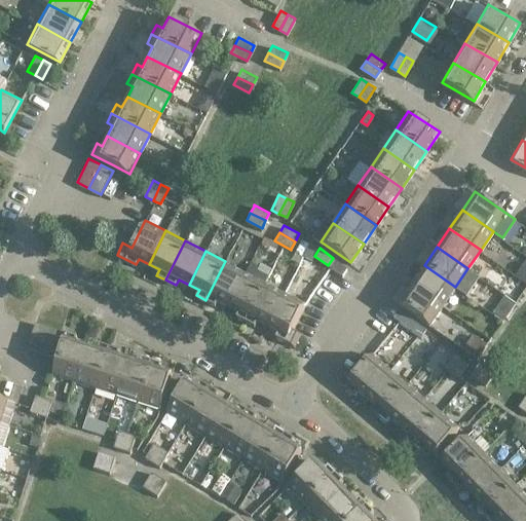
[(522,262),(514,273),(525,282),(525,255),(522,262)]
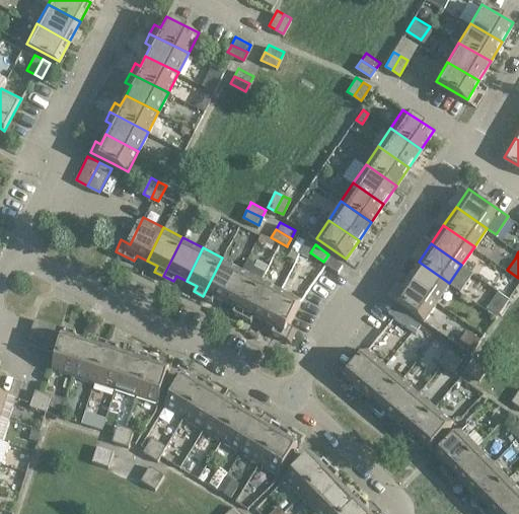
[(328,254),(323,262),(325,263),(338,271),(343,264),(341,263),(328,254)]
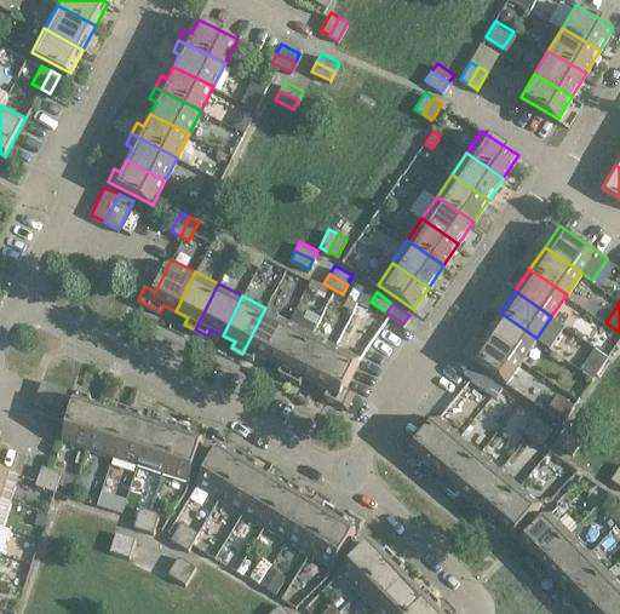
[(290,320),(265,308),(242,354),(254,359),(257,353),(269,359),(290,320)]
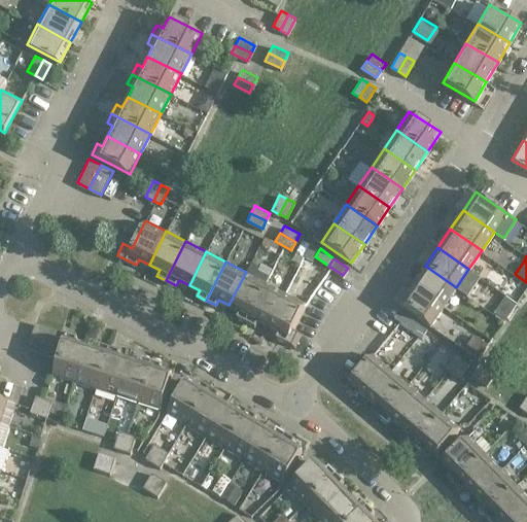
[(456,287),(425,266),(412,284),(443,306),(456,287)]
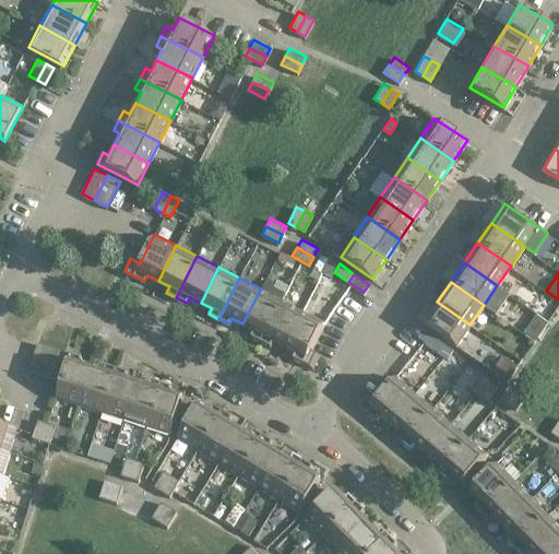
[(282,299),(261,289),(242,323),(253,329),(250,336),(261,340),(282,299)]
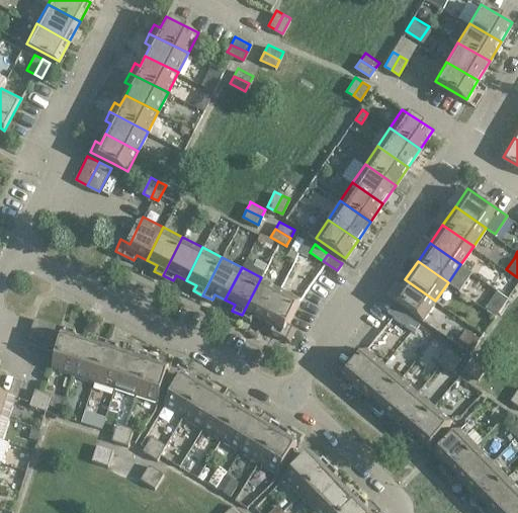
[(280,286),(261,277),(242,315),(251,320),(253,315),(263,320),(280,286)]
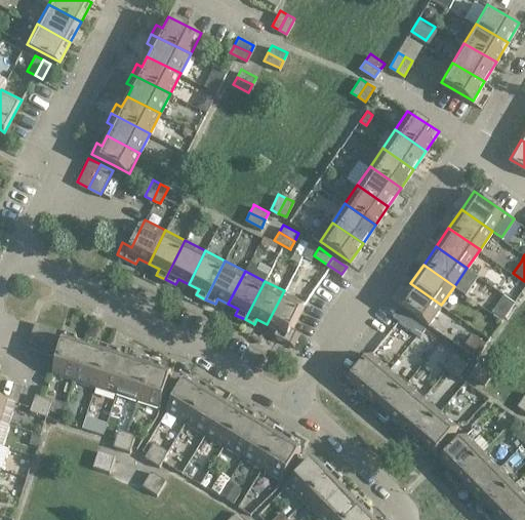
[(441,305),(410,283),(398,303),(429,323),(441,305)]
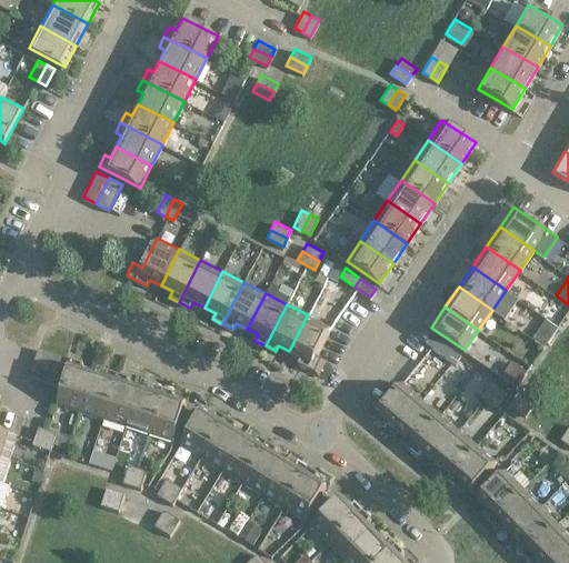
[(330,325),(308,314),(289,351),(300,357),(298,362),(318,373),(325,360),(316,355),(330,325)]
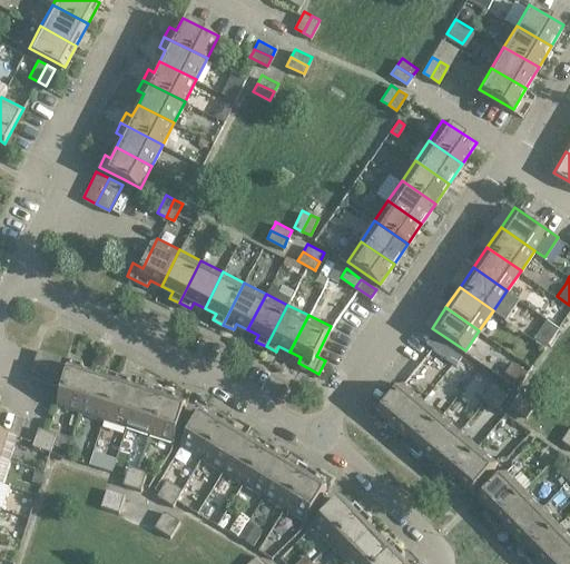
[(446,345),(432,335),(426,343),(441,353),(446,345)]
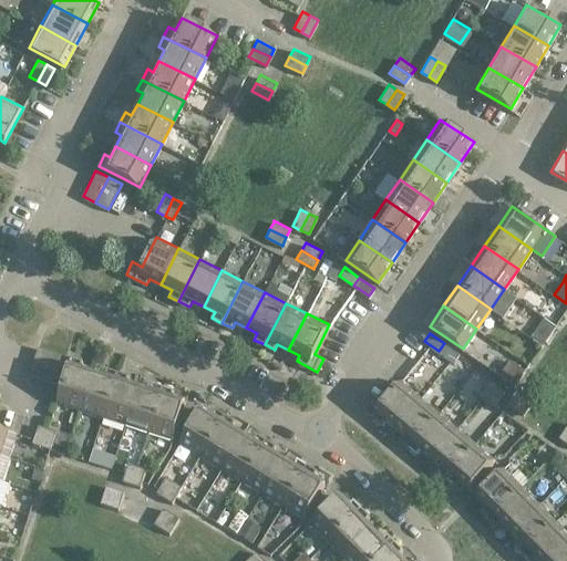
[(444,343),(439,351),(454,361),(460,353),(444,343)]
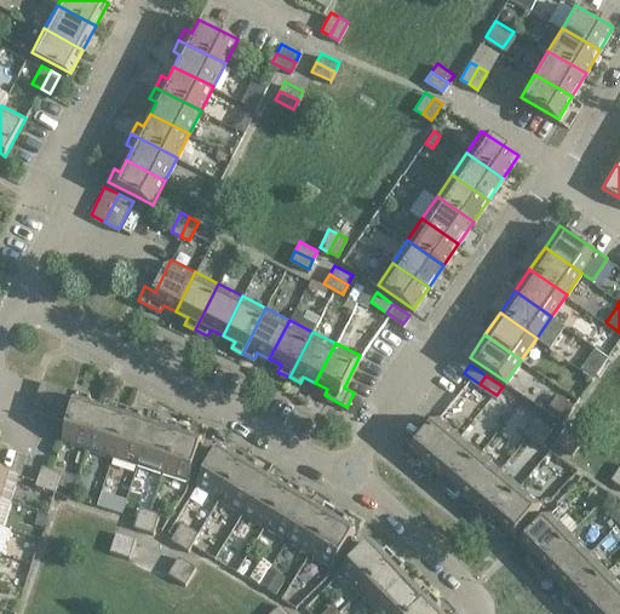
[(41,378),(41,379),(36,394),(67,403),(72,389),(41,378)]
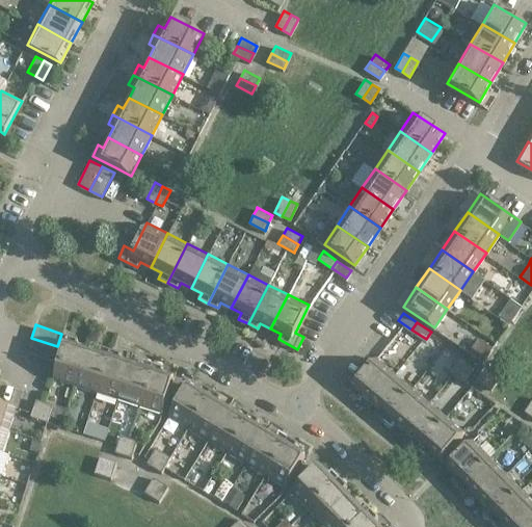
[(67,335),(56,366),(53,376),(75,384),(86,348),(76,344),(78,339),(67,335)]
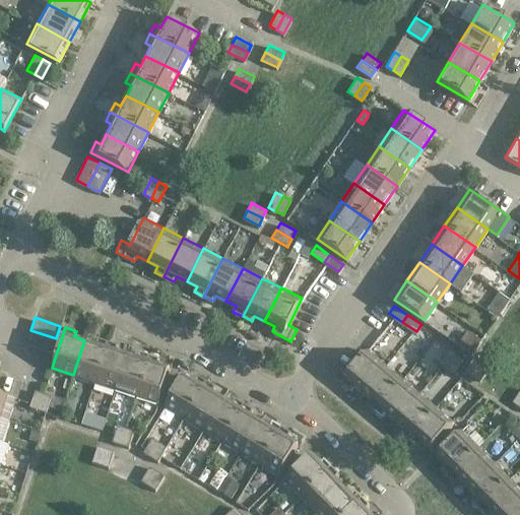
[(458,343),(465,348),(474,334),(467,329),(458,343)]
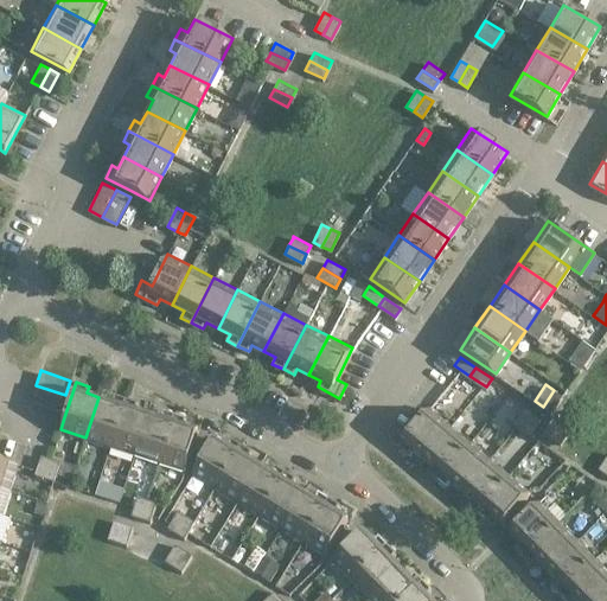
[(65,395),(36,385),(31,400),(40,403),(61,409),(65,395)]
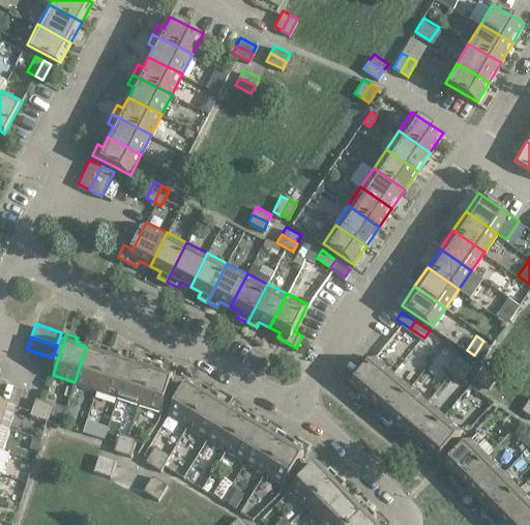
[(491,346),(483,341),(474,355),(481,360),(491,346)]
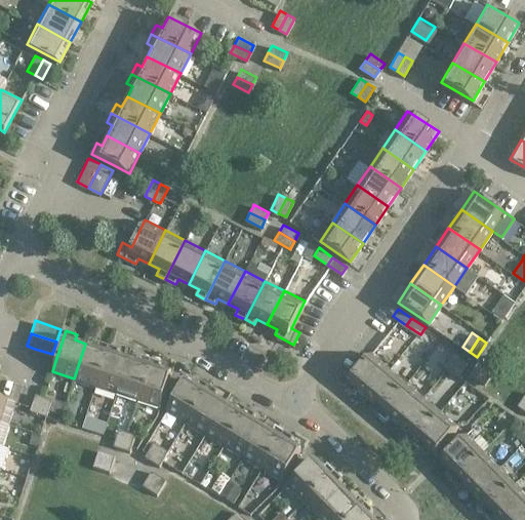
[(96,347),(85,344),(74,378),(95,386),(109,345),(98,342),(96,347)]
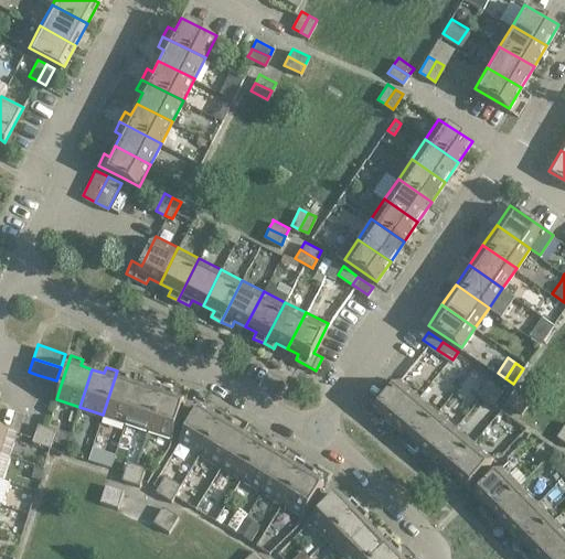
[(128,374),(117,371),(103,415),(126,422),(137,384),(126,379),(128,374)]
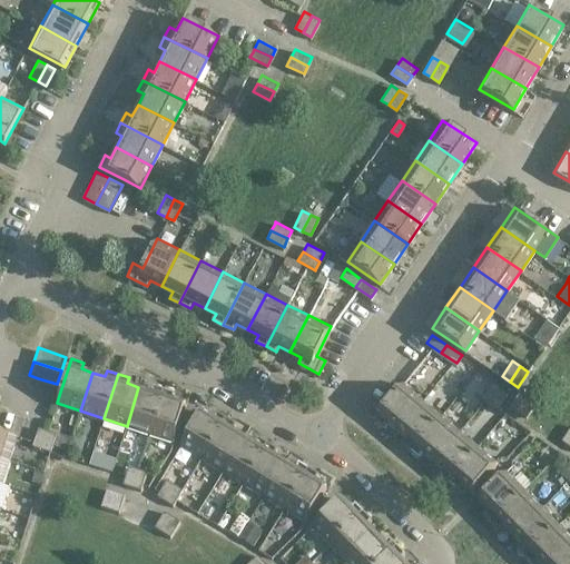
[(500,386),(492,381),(482,396),(490,402),(500,386)]
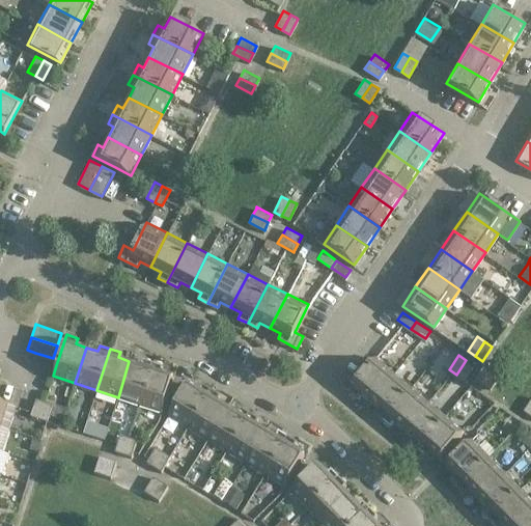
[(393,371),(375,357),(356,380),(348,374),(340,384),(357,397),(361,393),(369,400),(393,371)]
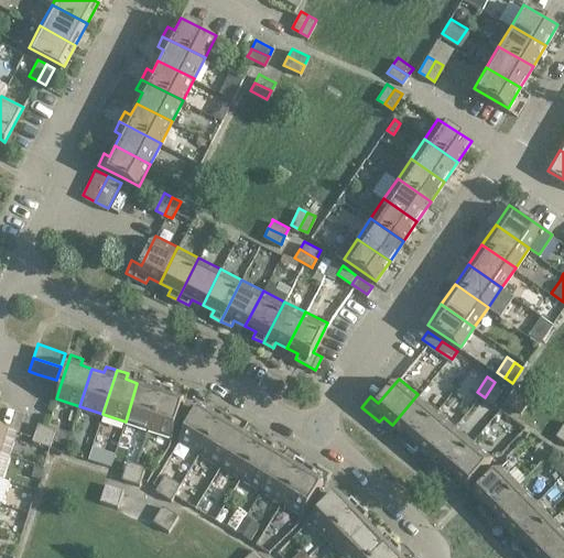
[(149,386),(137,383),(126,422),(149,428),(162,384),(151,381),(149,386)]
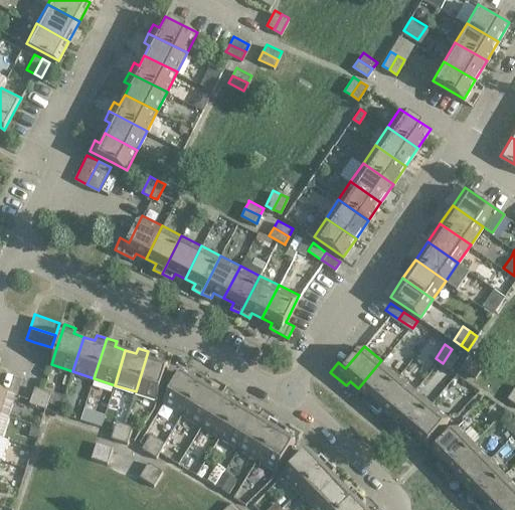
[(459,354),(452,349),(443,363),(449,367),(459,354)]
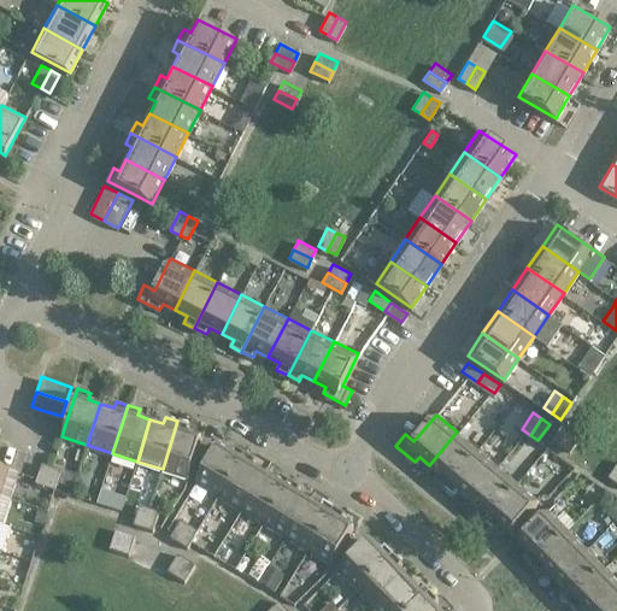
[(189,424),(177,421),(163,469),(188,477),(201,436),(187,432),(189,424)]
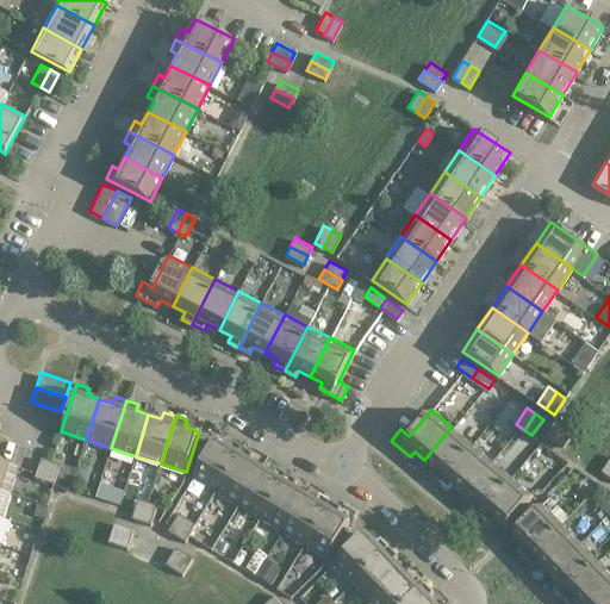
[(552,425),(568,436),(574,428),(558,417),(552,425)]
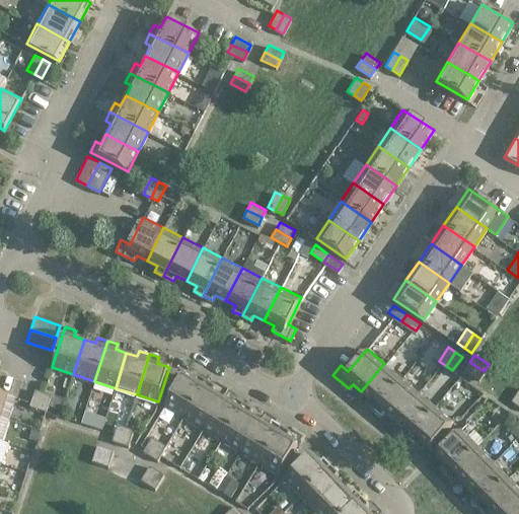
[(478,378),(484,371),(469,362),(464,368),(478,378)]
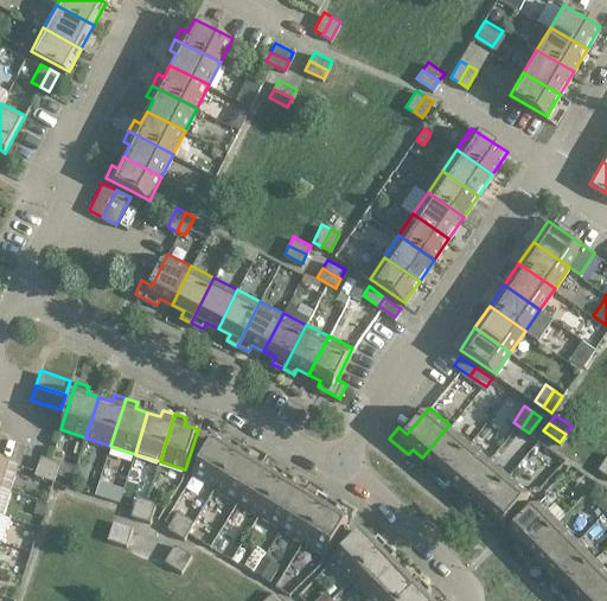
[(470,441),(449,424),(422,458),(433,466),(428,472),(438,479),(470,441)]
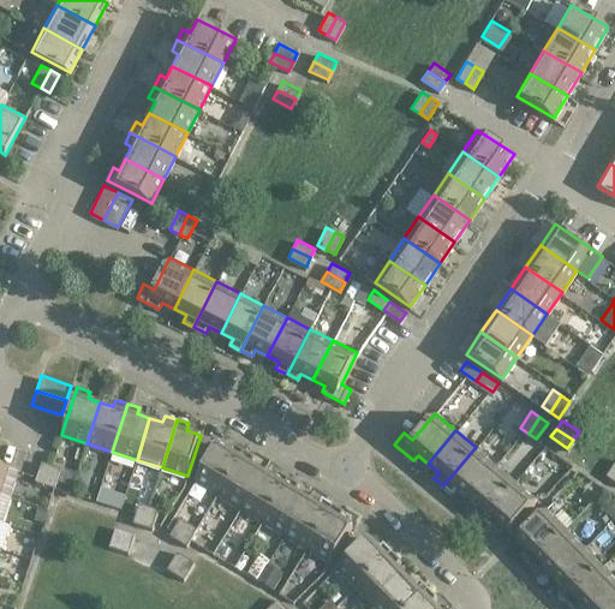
[(218,442),(195,479),(218,493),(244,449),(233,443),(230,449),(218,442)]
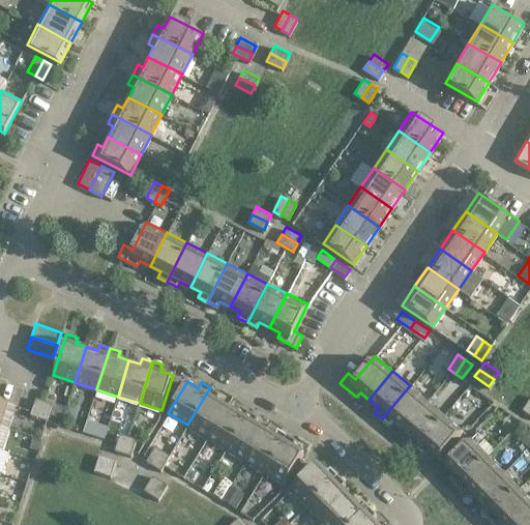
[(428,400),(410,385),(382,418),(390,426),(394,421),(403,429),(428,400)]
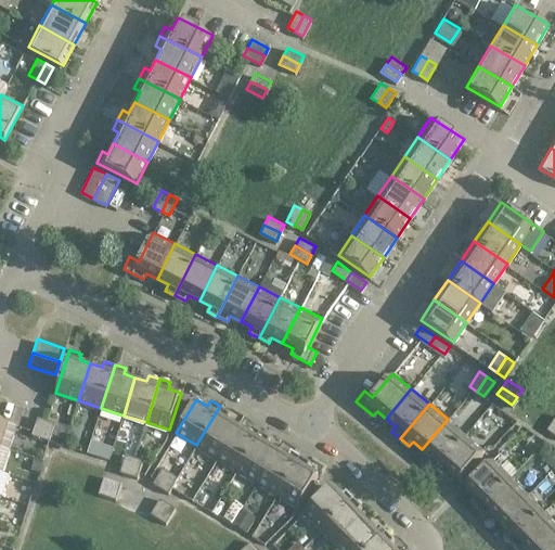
[(230,412),(220,406),(196,445),(216,458),(237,424),(227,418),(230,412)]
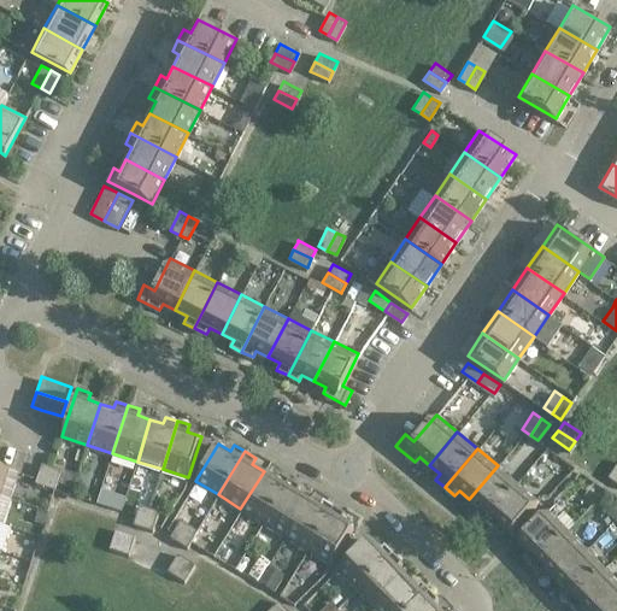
[(42,462),(39,471),(58,477),(62,468),(42,462)]
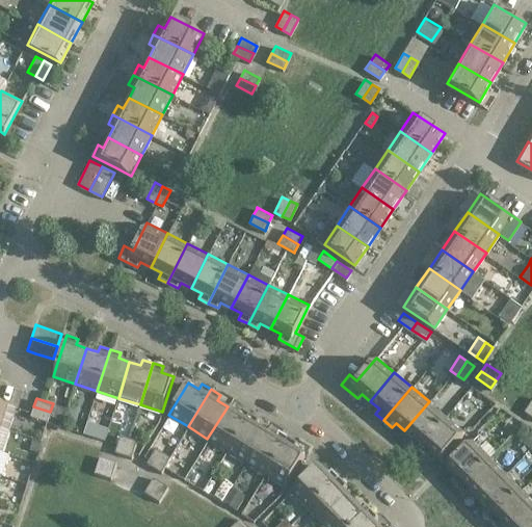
[(0,400),(0,425),(9,428),(17,406),(7,403),(0,400)]
